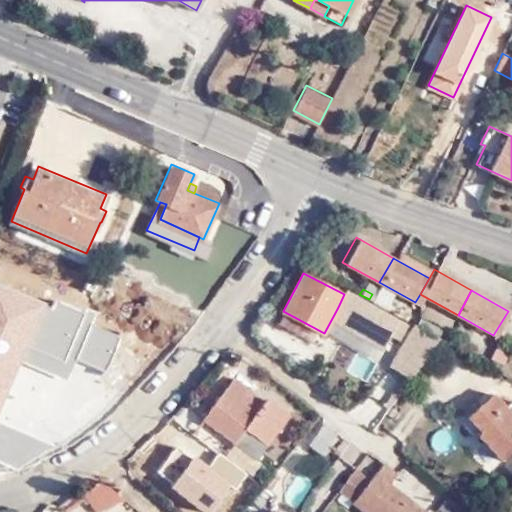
[(346,291),(344,294),(338,307),(358,318),(367,302),(346,291)]
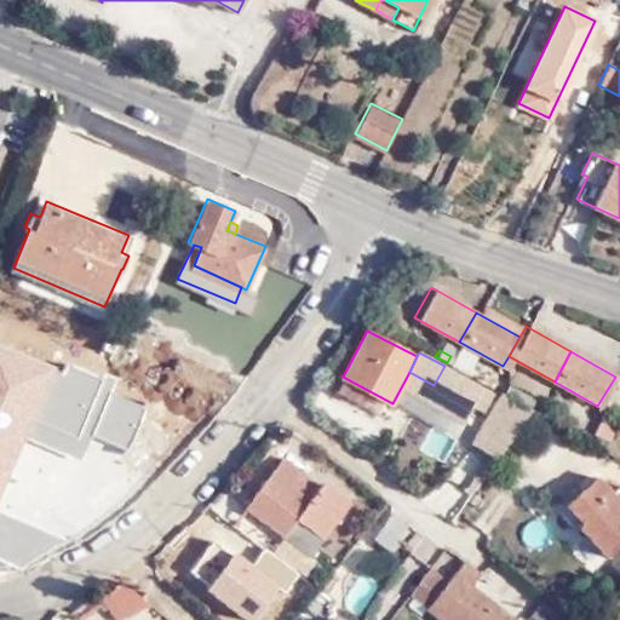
[(434,385),(472,406),(480,394),(489,399),(493,392),(445,366),(434,385)]
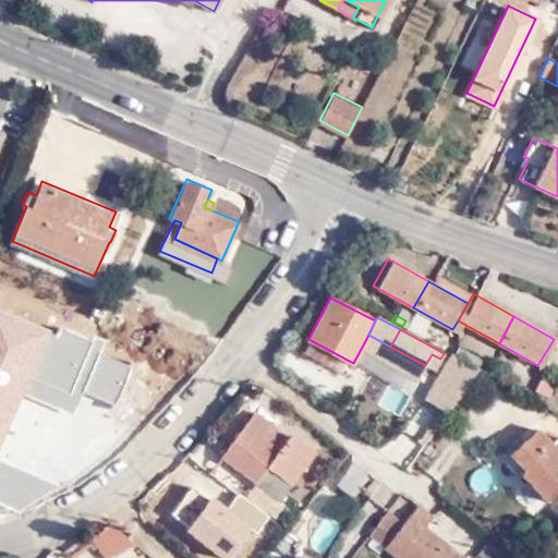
[(368,335),(361,349),(417,379),(425,365),(390,347),(368,335)]
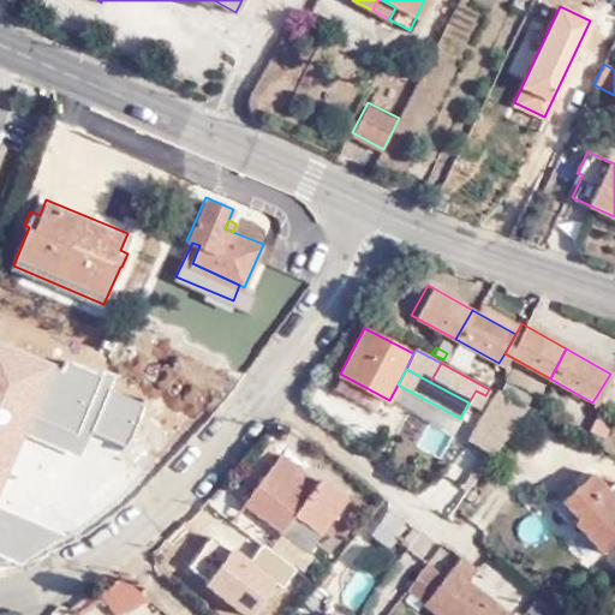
[(382,415),(389,400),(340,374),(333,388),(382,415)]
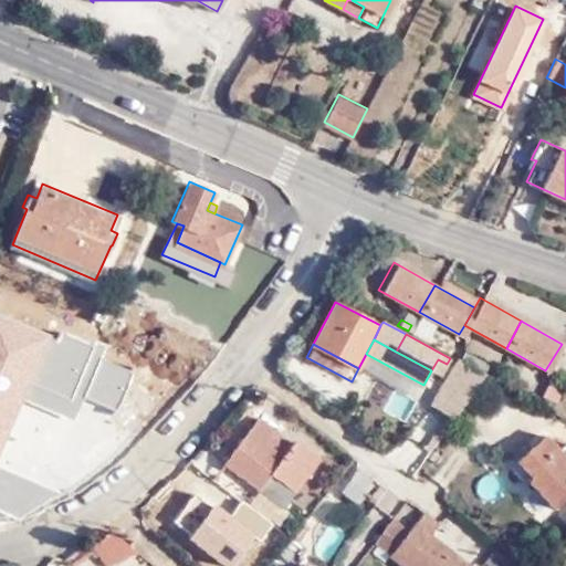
[(461,353),(458,359),(468,365),(472,359),(461,353)]
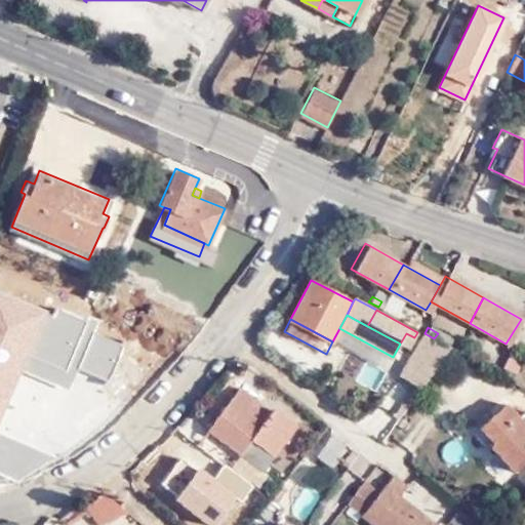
[(396,374),(418,391),(450,349),(443,345),(434,338),(425,333),(422,333),(396,374)]
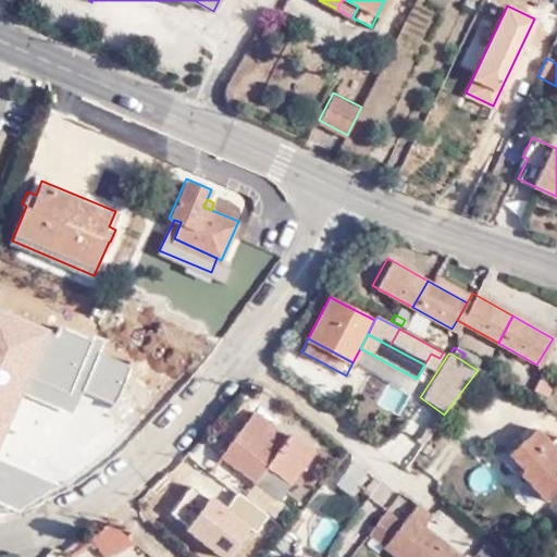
[(460,359),(470,366),(473,359),(465,354),(460,359)]
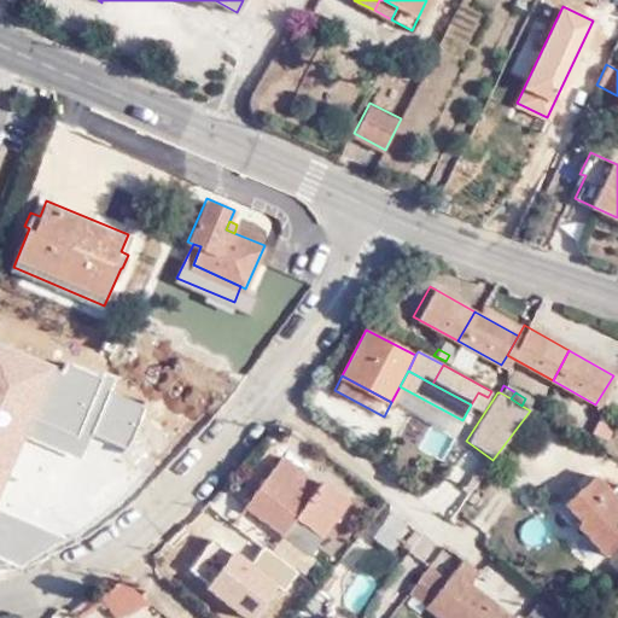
[(584,441),(598,449),(602,442),(589,435),(584,441)]
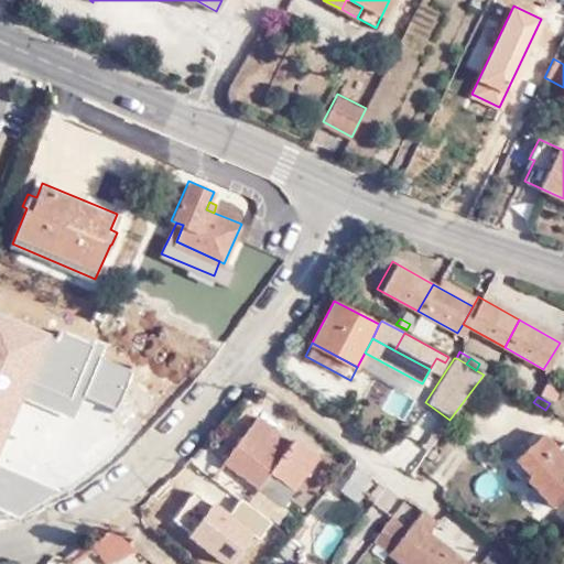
[(412,422),(435,440),(449,420),(425,402),(412,422)]
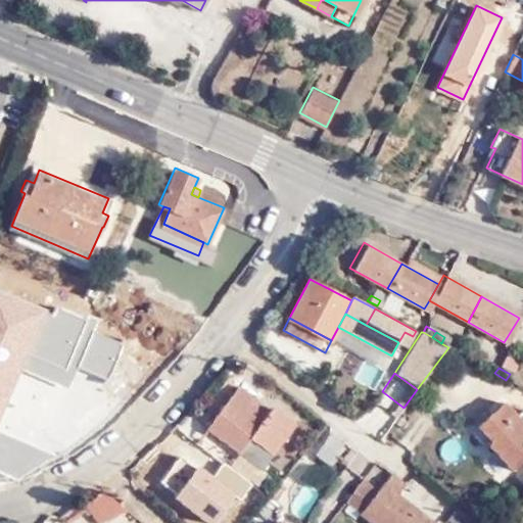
[(273,407),(270,410),(264,417),(256,412),(253,416),(242,408),(250,396),(236,385),(204,426),(260,469),(295,423),(273,407)]
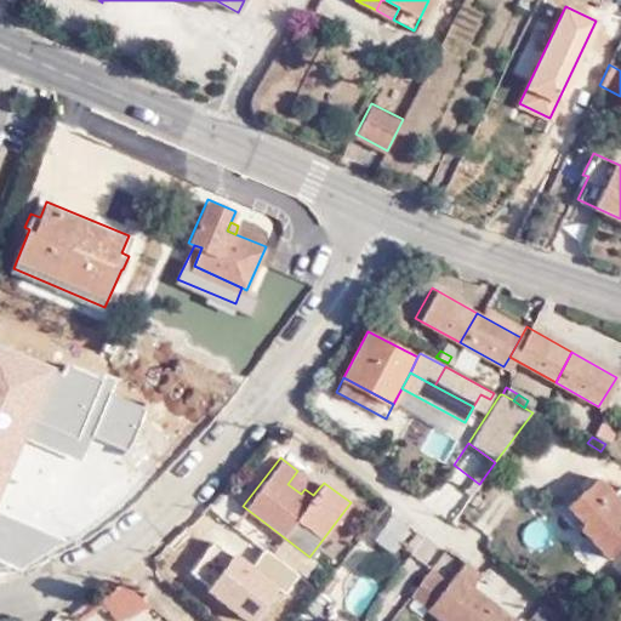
[(313,495),(320,486),(312,479),(305,489),(313,495)]
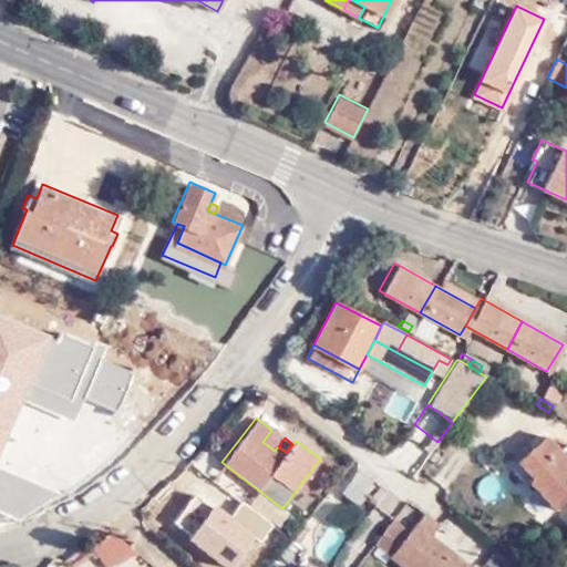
[(531,480),(527,483),(553,512),(566,498),(566,461),(546,437),(516,463),(531,480)]
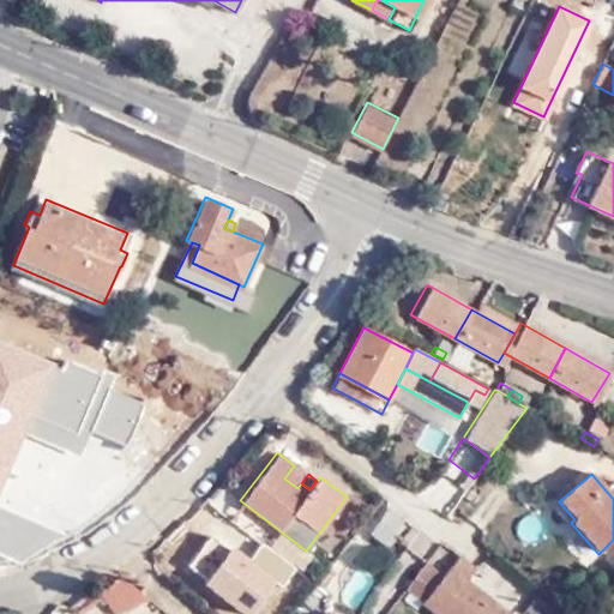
[(567,527),(571,523),(575,519),(559,501),(551,507),(567,527)]
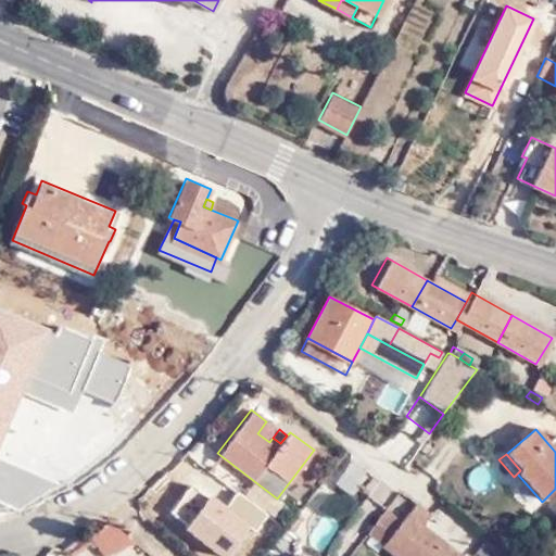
[(333,484),(348,495),(365,472),(351,462),(333,484)]
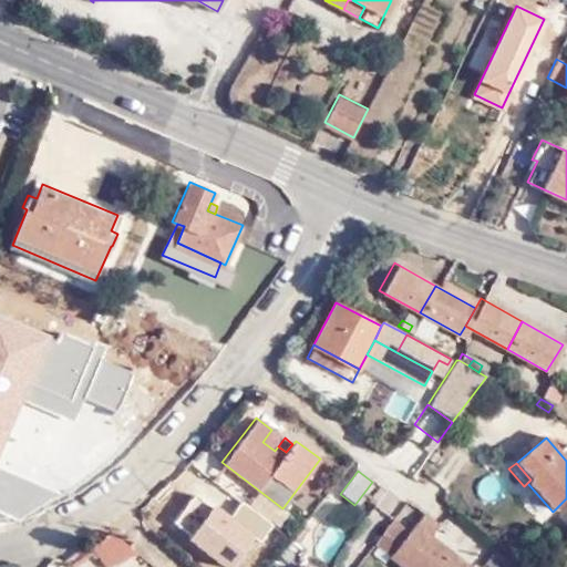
[(213,507),(212,508),(194,495),(173,524),(191,537),(188,539),(225,566),(230,566),(253,538),(259,543),(272,526),(241,502),(227,519),(213,507)]
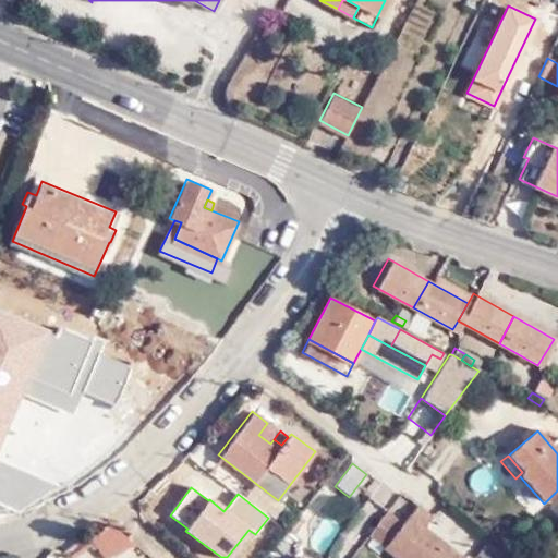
[(370,536),(396,557),(459,557),(423,530),(433,518),(416,506),(404,523),(388,510),(370,536)]
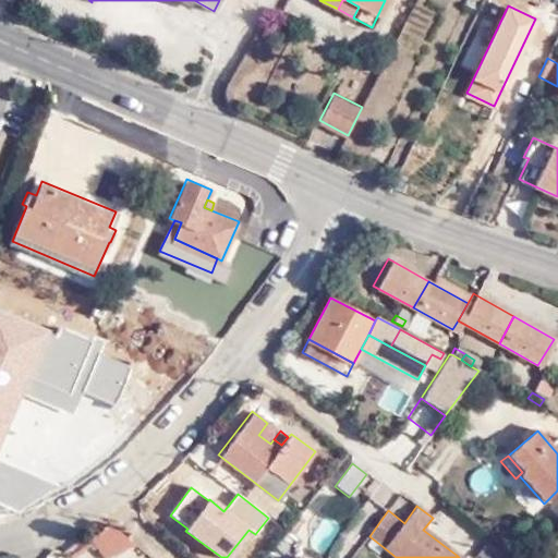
[(109,557),(116,557),(133,543),(108,522),(91,538),(109,557)]
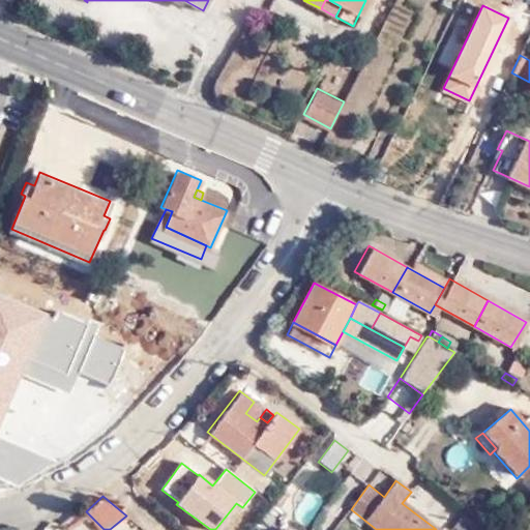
[(455,529),(481,529),(464,516),(453,528),(455,529)]
